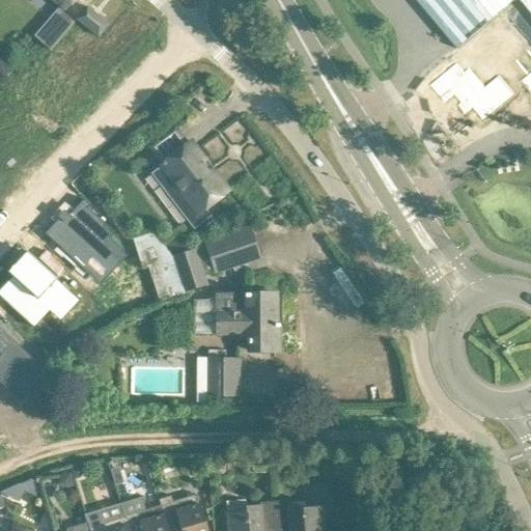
[(74,0),(52,0),(64,10),(74,0)]
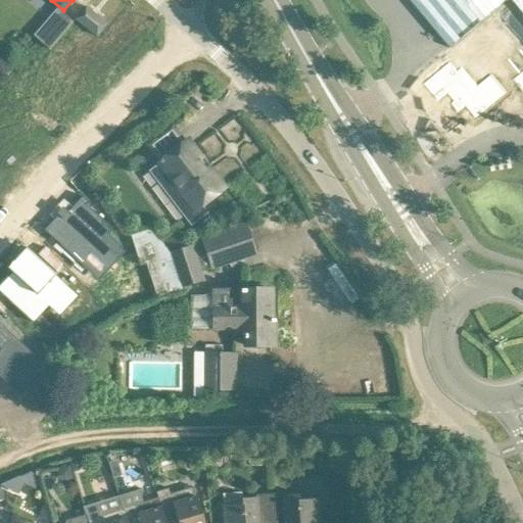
[(522,0),(408,0),(449,48),(505,0),(510,0),(522,15),(522,0)]
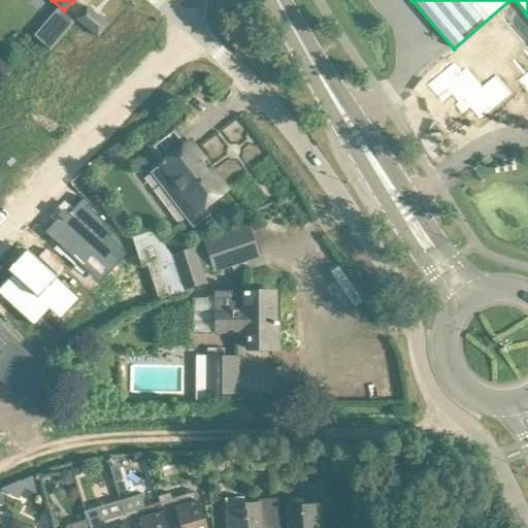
[(107,25),(87,7),(76,20),(97,37),(107,25)]
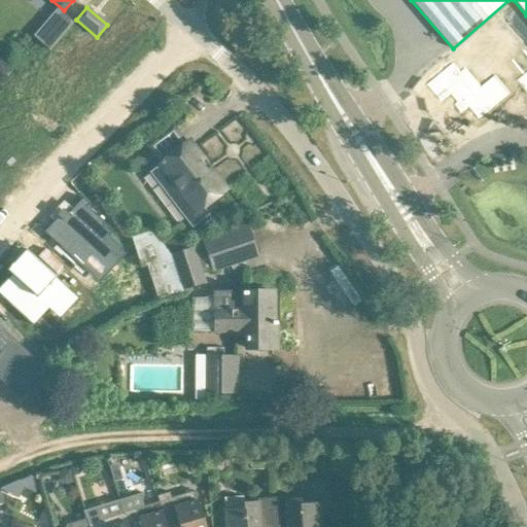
[(456,67),(429,89),(444,106),(453,99),(460,106),(456,109),(463,117),(471,111),(481,124),(513,97),(498,78),(484,91),(468,71),(463,75),(456,67)]
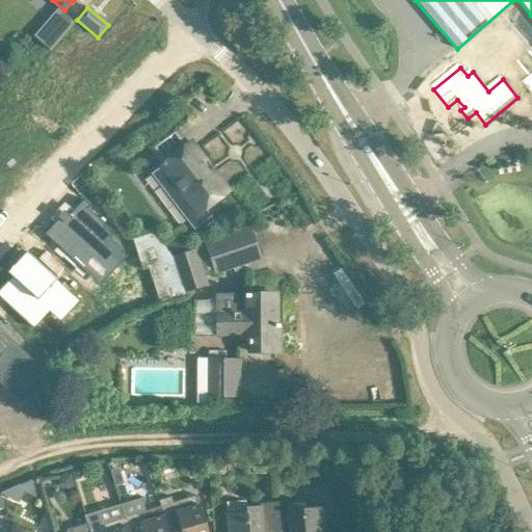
[(151,173),(161,186),(195,230),(212,217),(204,208),(227,190),(191,144),(187,148),(175,131),(152,148),(163,163),(151,173)]
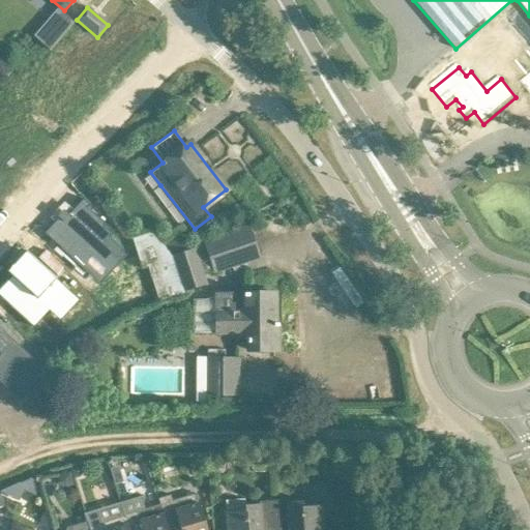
[(59,217),(45,234),(83,266),(92,256),(108,269),(110,271),(125,253),(123,252),(125,249),(111,237),(114,234),(106,227),(107,225),(89,208),(91,205),(84,200),(64,222),(59,217)]
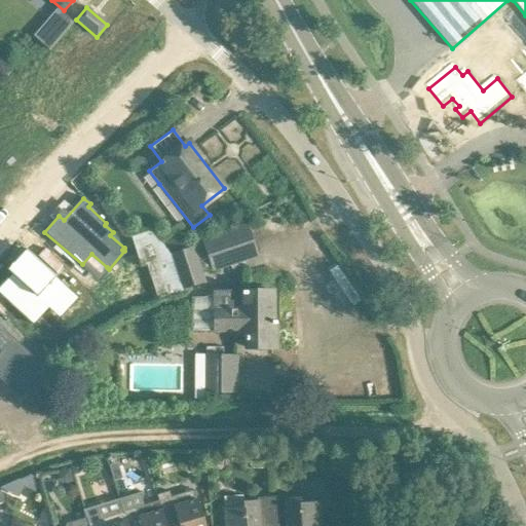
[(182,288),(183,288),(204,280),(201,272),(214,268),(214,269),(230,263),(232,268),(245,264),(242,260),(256,255),(247,227),(227,233),(204,241),(205,245),(172,256),(182,288)]
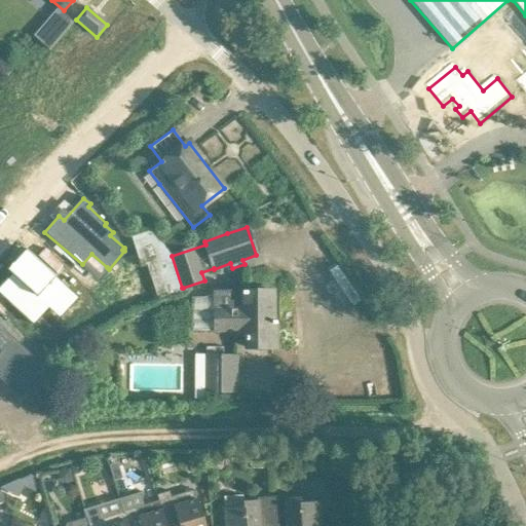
[(182,288),(172,256),(152,230),(132,237),(142,267),(147,265),(159,302),(185,294),(183,288),(182,288)]
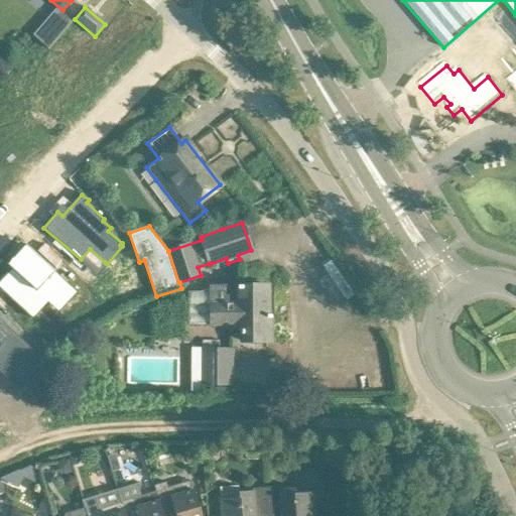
[(18,260),(0,279),(0,289),(32,319),(50,299),(60,309),(77,292),(27,246),(16,259),(18,260)]
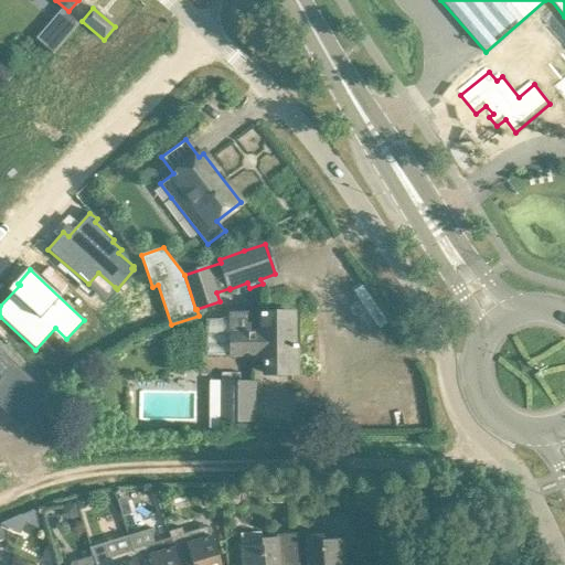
[(220,319),(205,319),(206,355),(230,354),(228,319),(228,313),(220,319)]
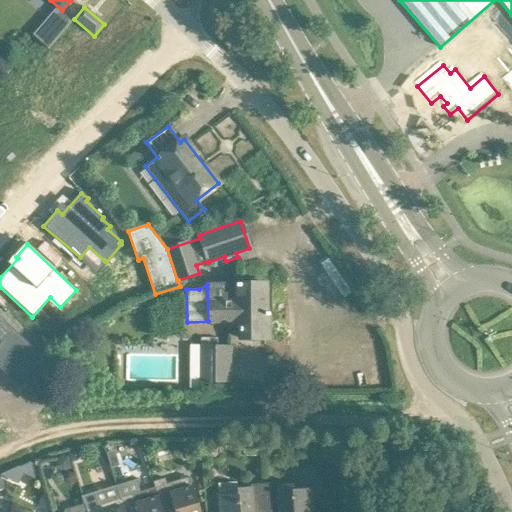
[(225,284),(207,284),(208,321),(210,321),(240,321),(240,328),(240,332),(241,332),(241,339),(269,338),(269,313),(266,313),(266,284),(246,284),(225,284)]
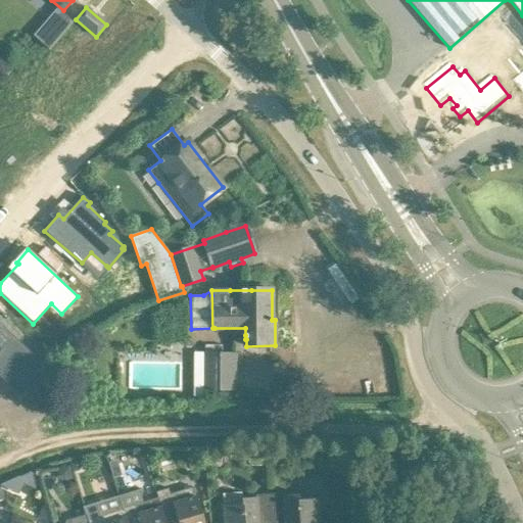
[(204,345),(204,352),(193,352),(193,399),(205,399),(204,389),(233,389),(234,355),(222,355),(223,345),(204,345)]
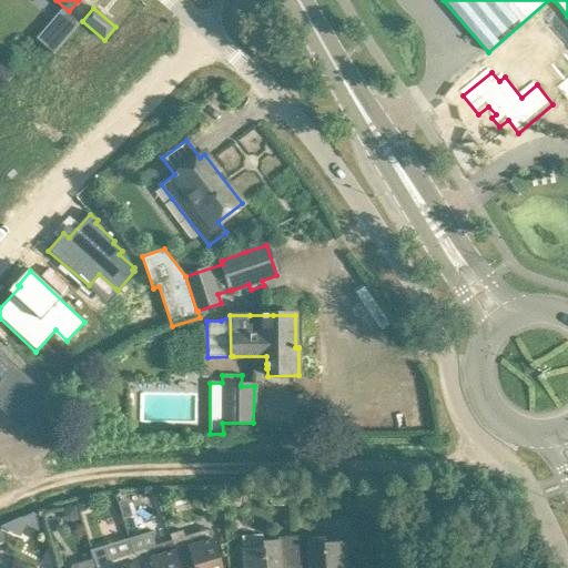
[(286,490),(271,490),(271,506),(286,506),(286,490)]
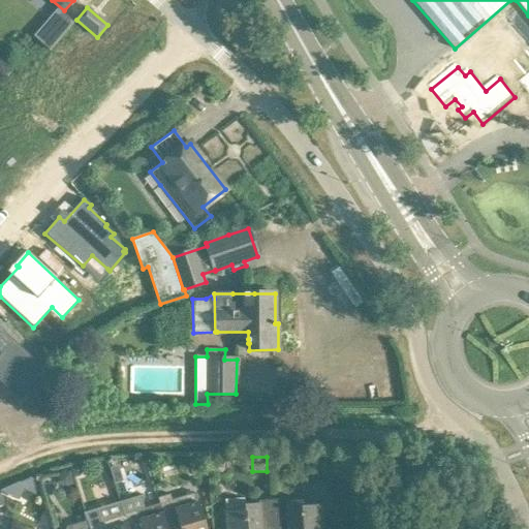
[(82,466),(72,468),(74,477),(81,475),(83,470),(82,466)]
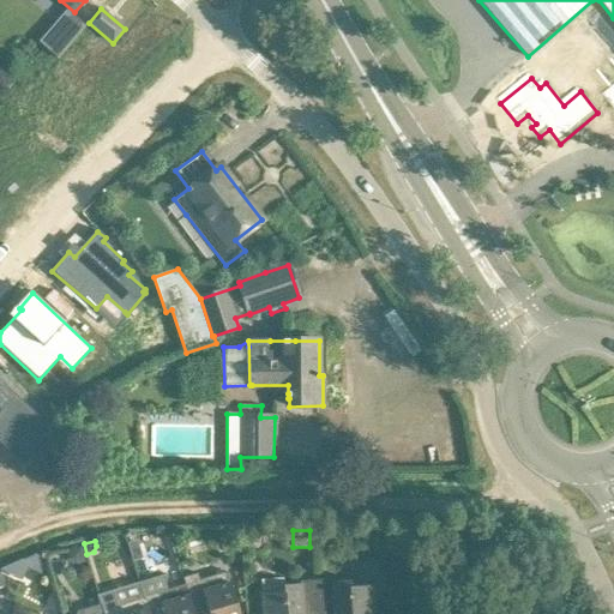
[(35,555),(24,560),(29,569),(41,575),(44,567),(41,558),(35,555)]
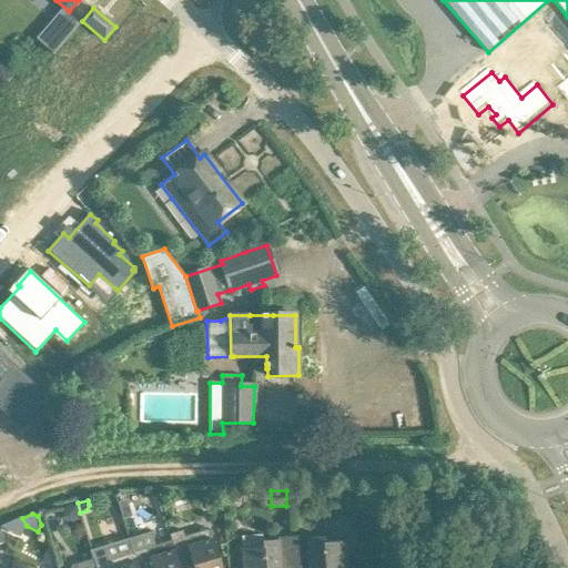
[(172,541),(171,541),(179,567),(180,567),(192,564),(193,567),(222,567),(210,529),(185,537),(183,530),(170,535),(172,541)]
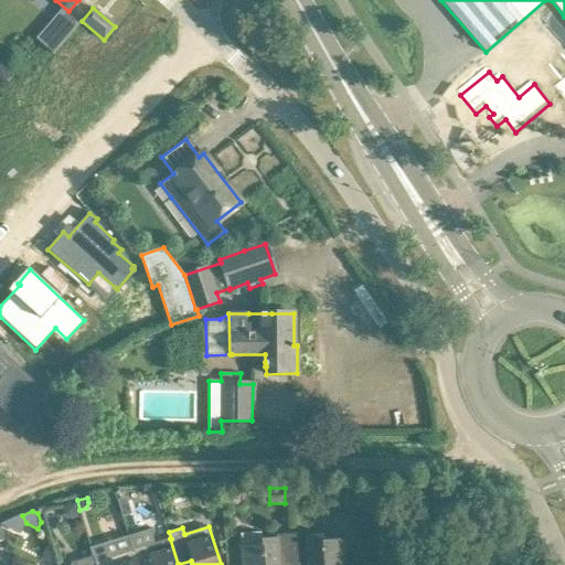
[(150,530),(128,536),(136,564),(178,564),(170,539),(155,543),(150,530)]
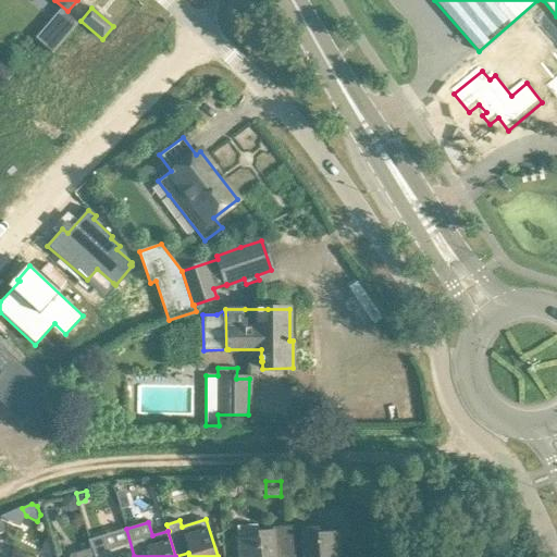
[(237,527),(238,540),(238,556),(289,556),(287,527),(272,528),(272,530),(257,531),(257,525),(237,527)]
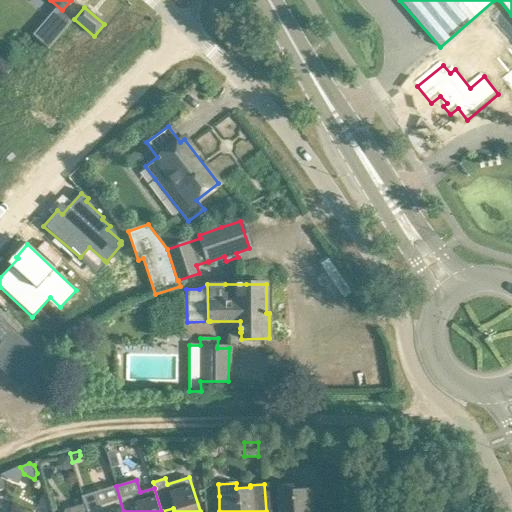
[(278,483),(264,484),(266,511),(311,511),(310,489),(292,490),(292,484),(278,485),(278,483)]
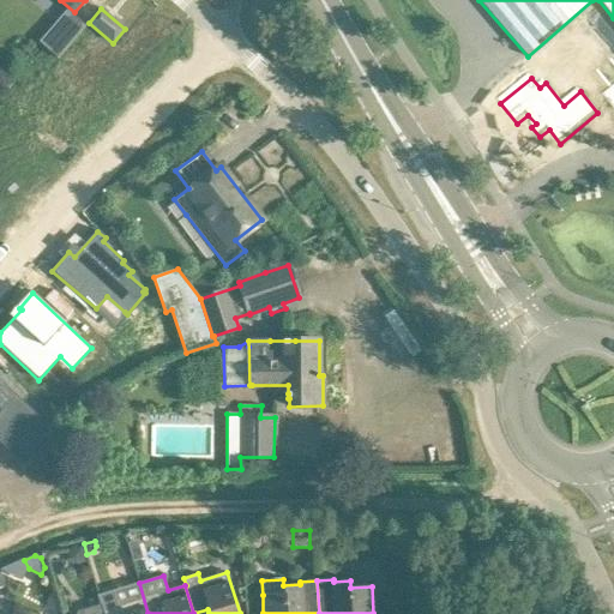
[(148,613),(144,597),(119,606),(114,590),(98,595),(101,605),(103,611),(103,613),(148,613)]
